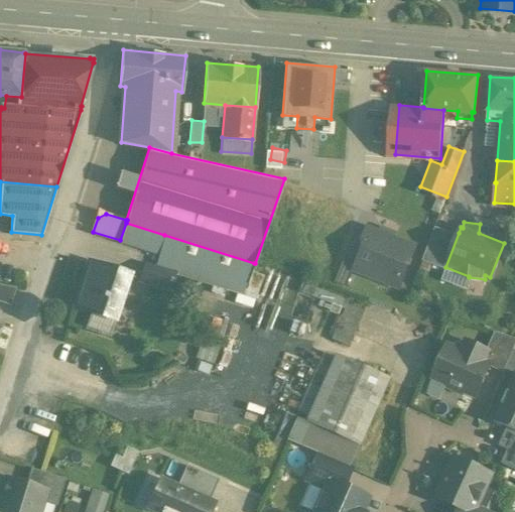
[(164,235),(126,223),(120,240),(159,253),(164,235)]
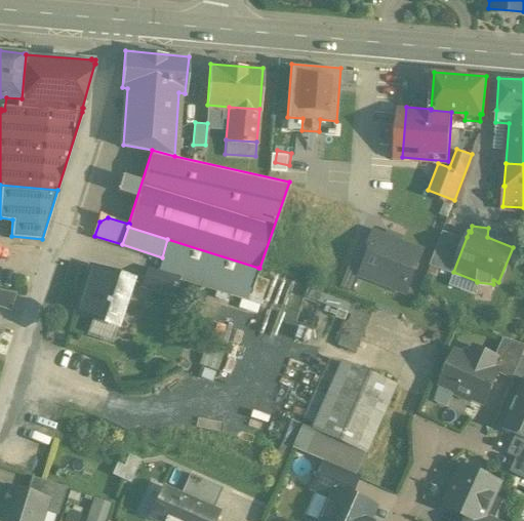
[(373,227),(356,274),(408,294),(426,246),(373,227)]
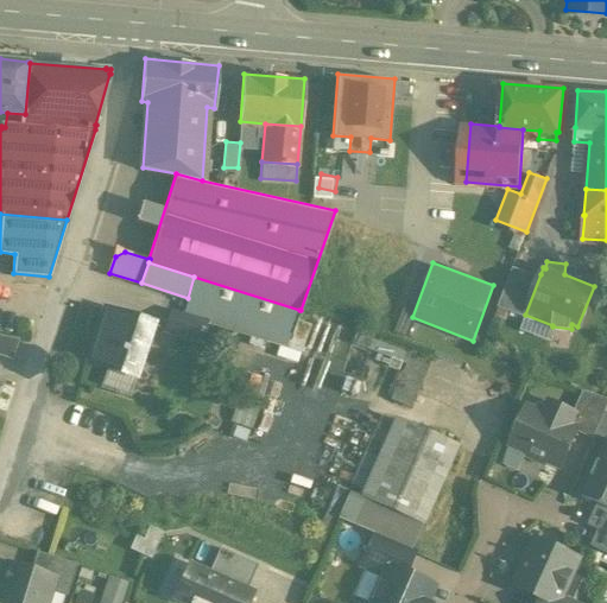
[(541,274),(513,265),(498,304),(525,315),(541,274)]
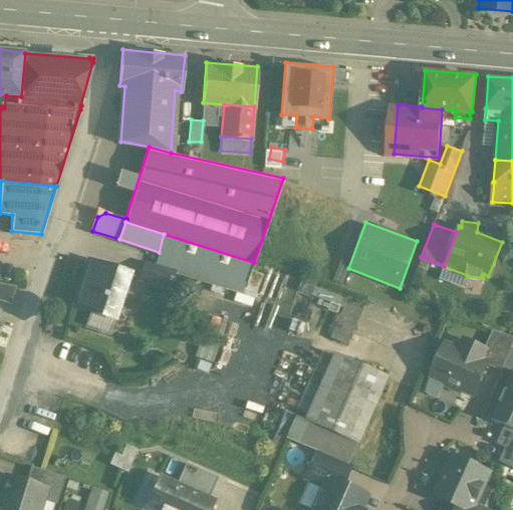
[(253,262),(164,234),(159,252),(155,263),(174,270),(174,271),(226,287),(230,275),(247,280),(253,262)]
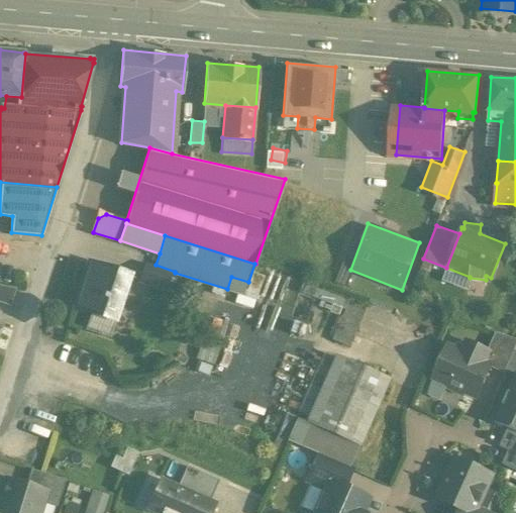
[(129,275),(90,262),(76,305),(115,318),(129,275)]
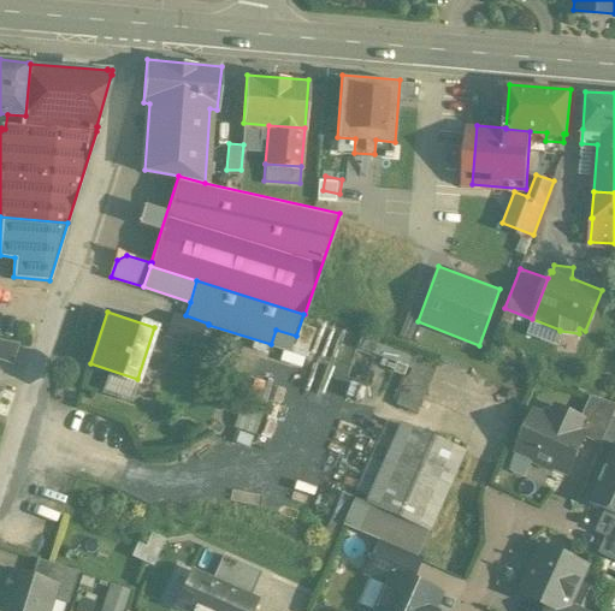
[(185,315),(175,312),(167,332),(202,344),(208,325),(208,324),(185,315)]
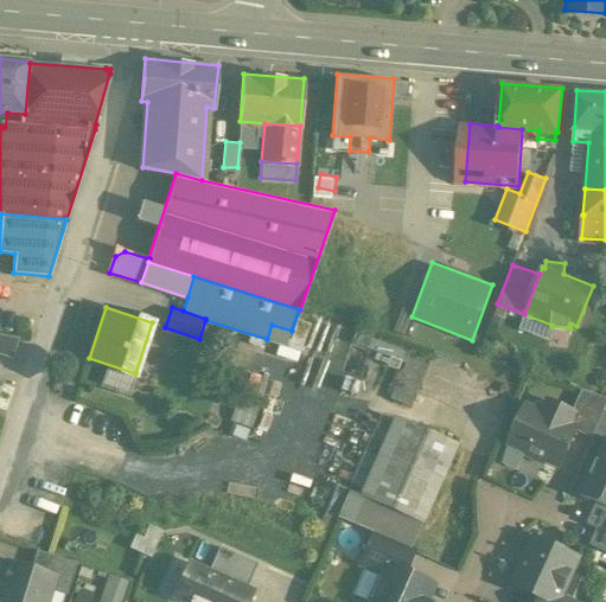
[(16,335),(0,332),(0,351),(10,354),(16,335)]
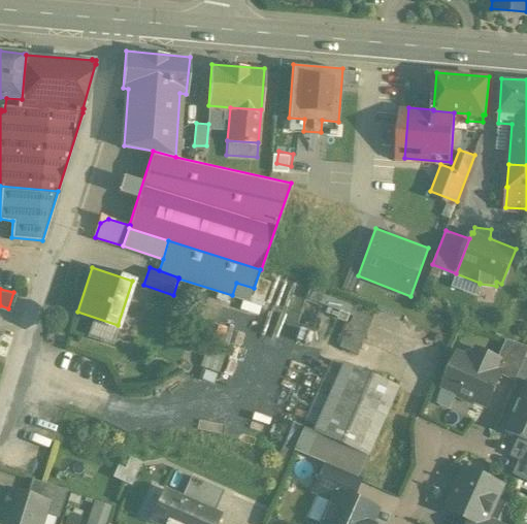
[(356,305),(344,345),(365,350),(375,312),(356,305)]
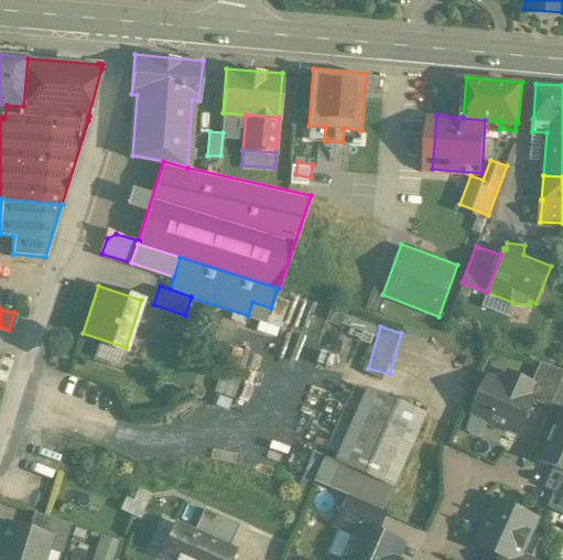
[(562,367),(541,361),(532,380),(542,385),(536,398),(551,405),(562,377),(562,367)]
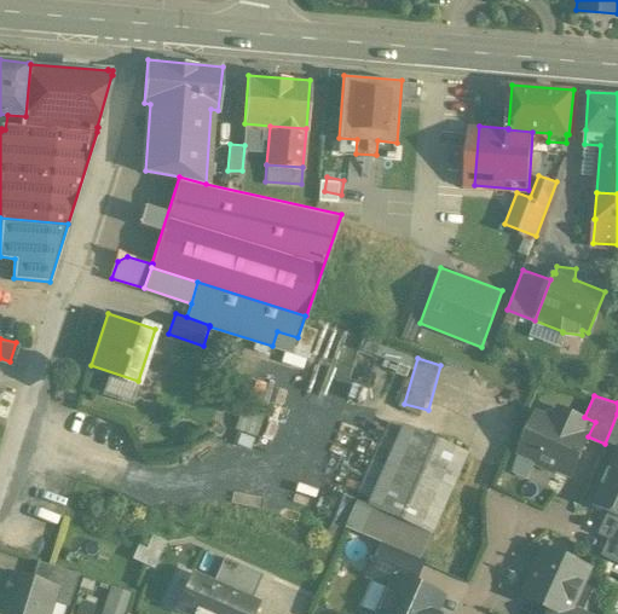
[(560,406),(554,420),(537,412),(520,449),(541,458),(539,461),(555,467),(555,465),(572,473),(588,436),(595,422),(584,417),(560,406)]
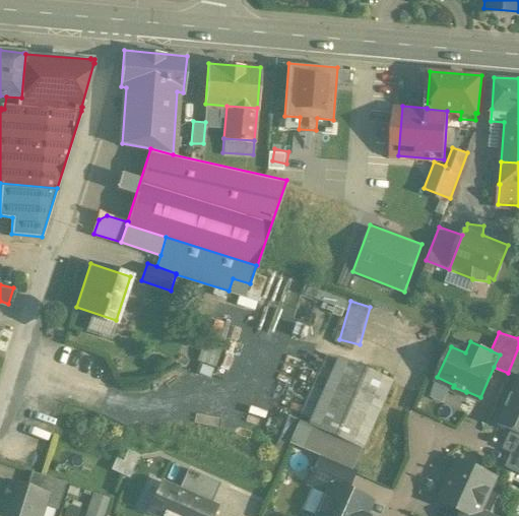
[(390,379),(338,356),(309,423),(361,446),(390,379)]
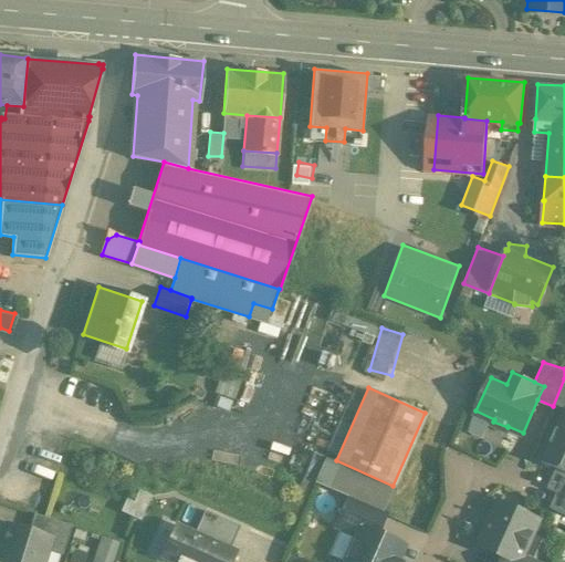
[(564,410),(543,459),(564,469),(564,410)]
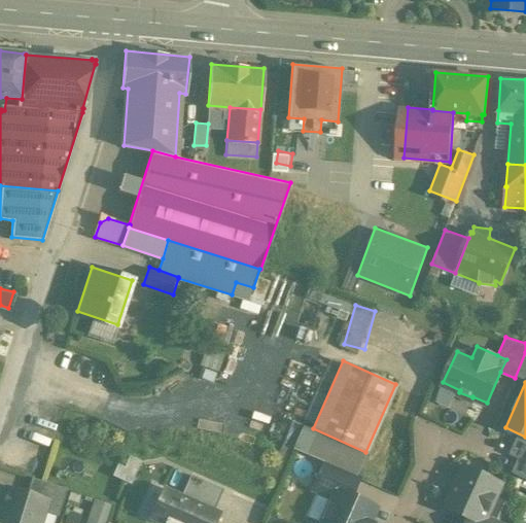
[(525,462),(518,459),(513,457),(509,468),(525,476),(525,462)]
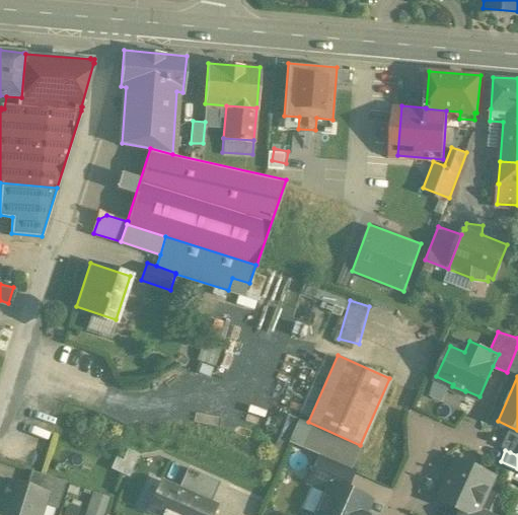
[(353,468),(319,453),(308,480),(327,489),(315,514),(366,514),(362,513),(369,498),(345,487),(353,468)]
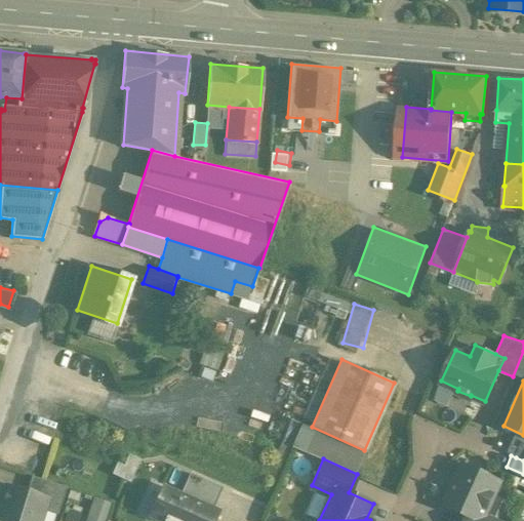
[(476,469),(464,464),(445,505),(469,515),(465,520),(502,520),(484,513),(499,479),(487,474),(484,466),(476,469)]
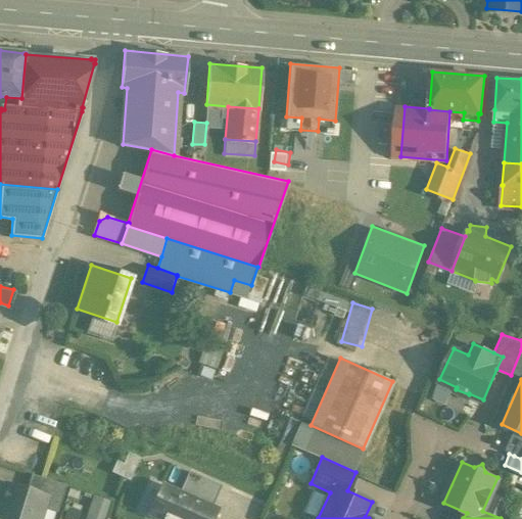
[(189,469),(180,491),(214,507),(224,484),(189,469)]
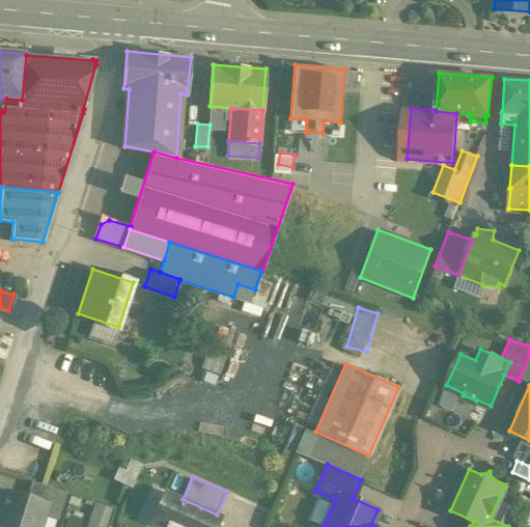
[(67,491),(32,479),(27,496),(47,502),(44,512),(59,518),(67,491)]
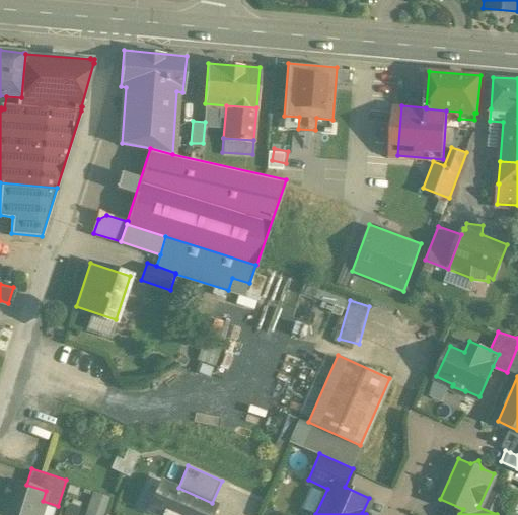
[(26,485),(8,480),(4,491),(1,493),(0,495),(0,509),(17,514),(32,514),(37,506),(41,508),(43,501),(46,491),(26,485)]
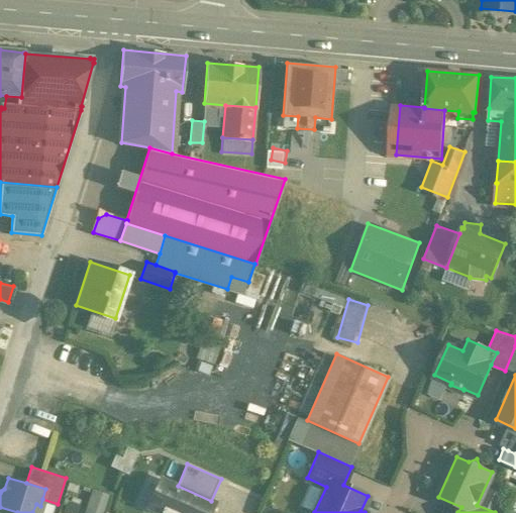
[(178,486),(160,479),(147,506),(163,512),(205,512),(211,501),(178,486)]
